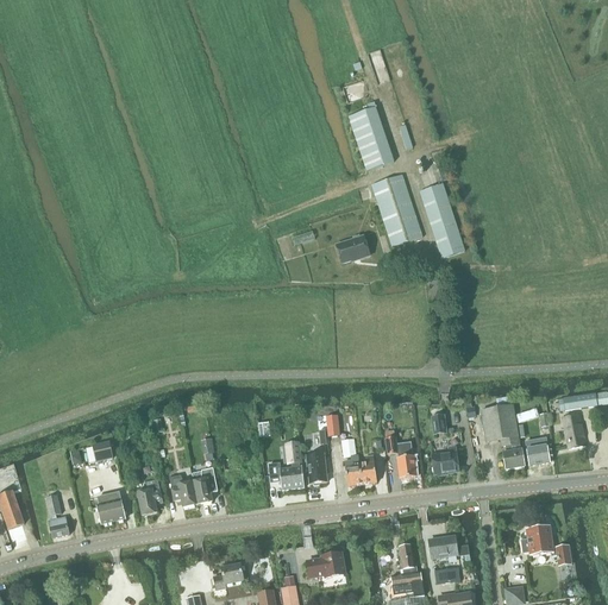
[(348,115),(365,169),(393,161),(375,107),(348,115)]
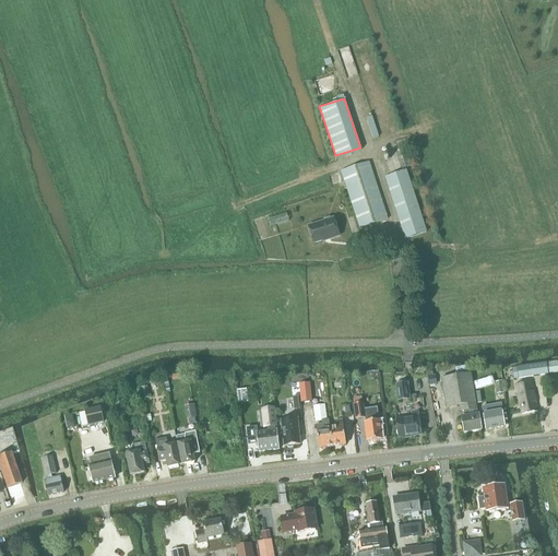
[(371,114),(366,116),(372,135),(378,134),(371,114)]
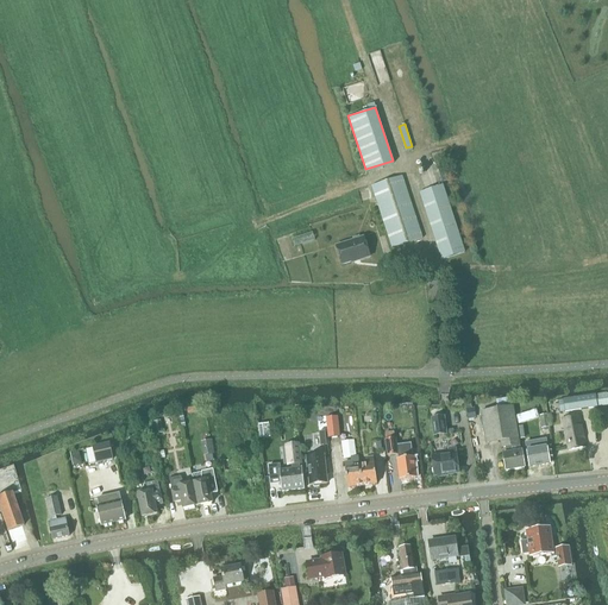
[(392,246),(409,239),(421,235),(401,174),(371,184),(392,246)]
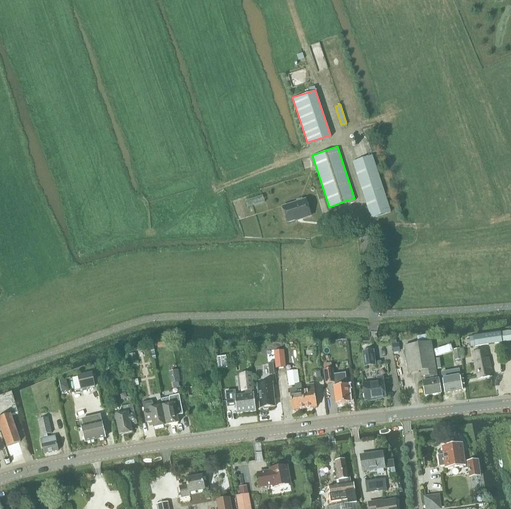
[(370,216),(390,210),(371,154),(352,160),(370,216)]
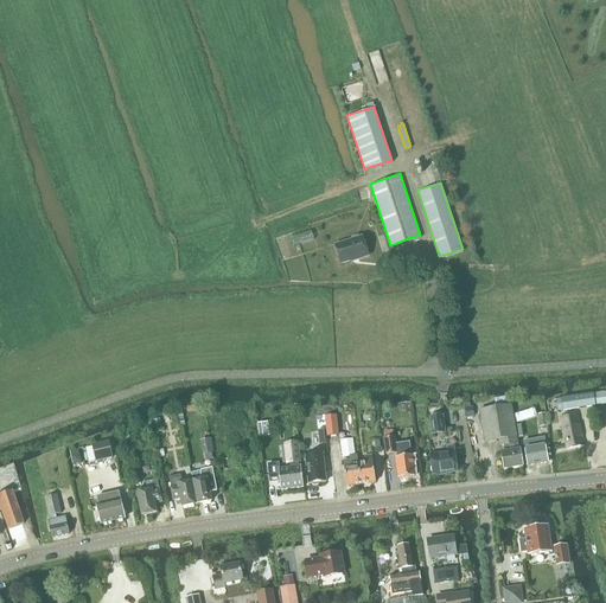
[(340,261),(367,252),(361,233),(335,243),(340,261)]
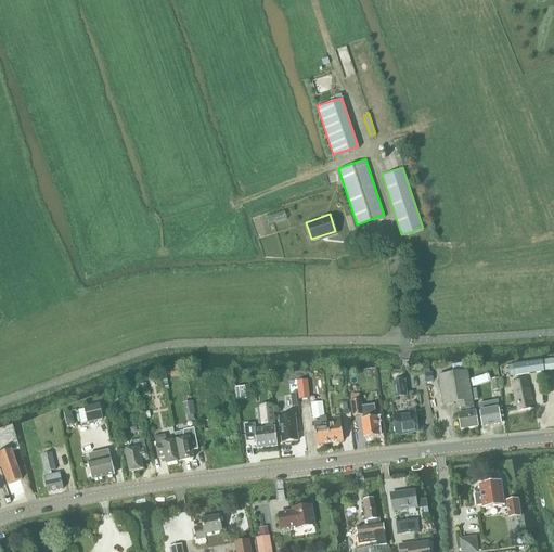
[(541,358),(513,362),(514,374),(543,369),(541,358)]
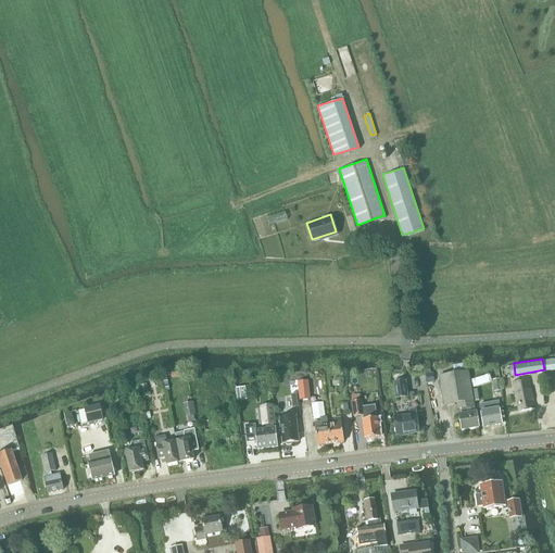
[(429,367),(425,367),(427,380),(434,379),(432,371),(430,371),(429,367)]
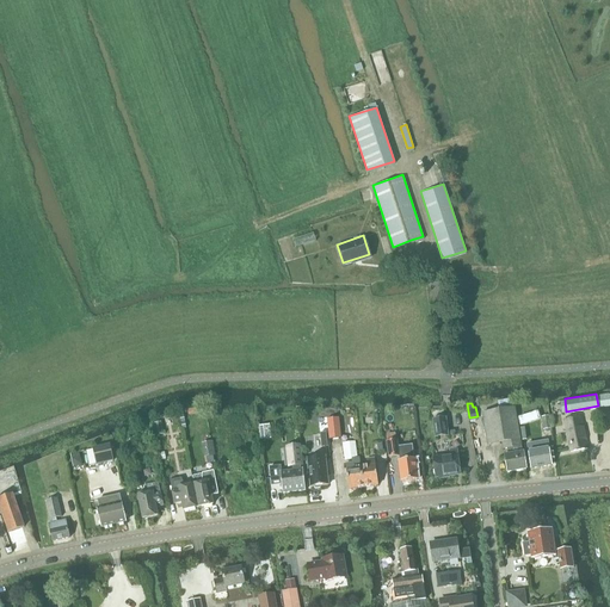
[(521,450),(513,406),(481,410),(487,443),(500,440),(503,447),(506,447),(506,452),(504,452),(506,471),(525,468),(522,450),(521,450)]
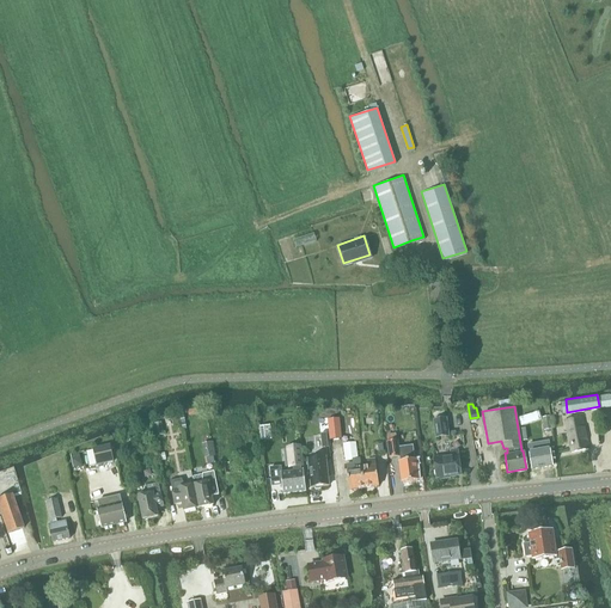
[(433,417),(432,417),(434,436),(450,434),(447,416),(446,416),(445,407),(432,410),(433,417)]
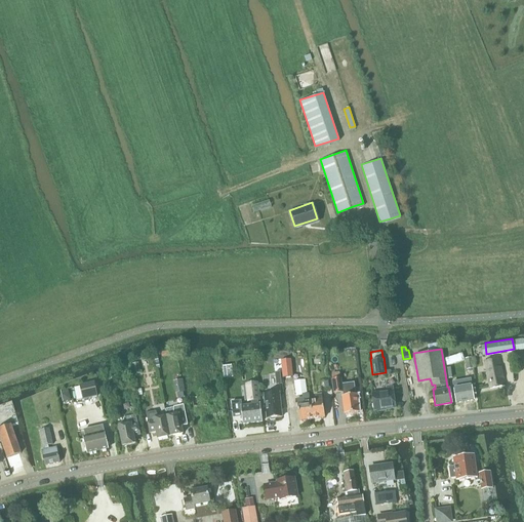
[(460,352),(446,358),(448,362),(462,357),(460,352)]
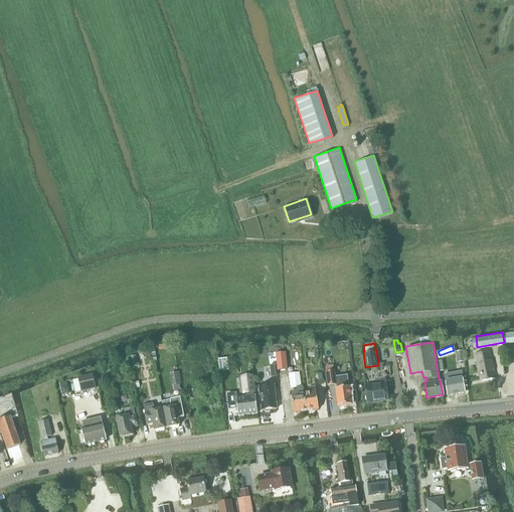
[(489,349),(474,353),(480,378),(495,376),(489,349)]
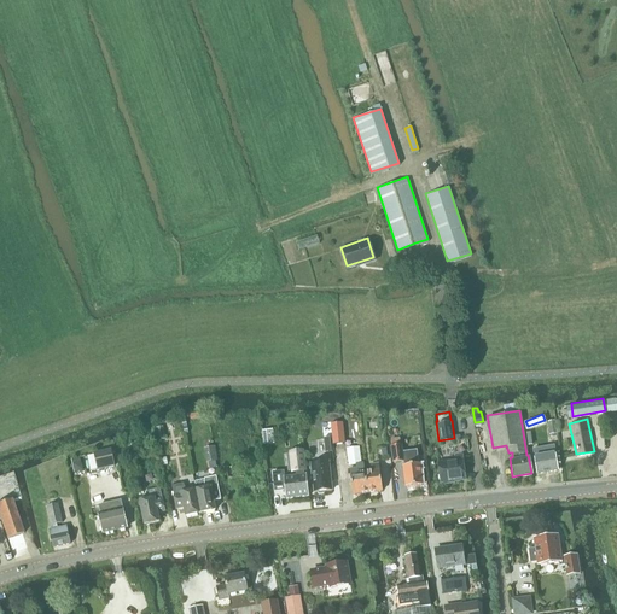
[(162,425),(155,426),(157,438),(164,437),(162,425)]
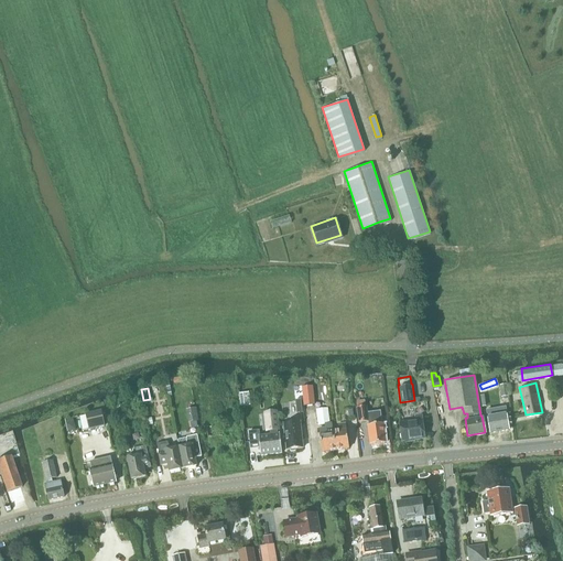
[(366,411),(365,405),(357,406),(359,421),(367,420),(368,423),(368,424),(370,443),(383,441),(379,409),(366,411)]
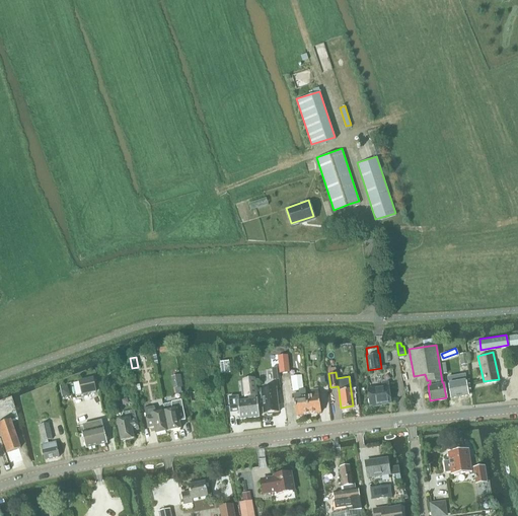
[(464,372),(447,375),(450,396),(467,393),(464,372)]
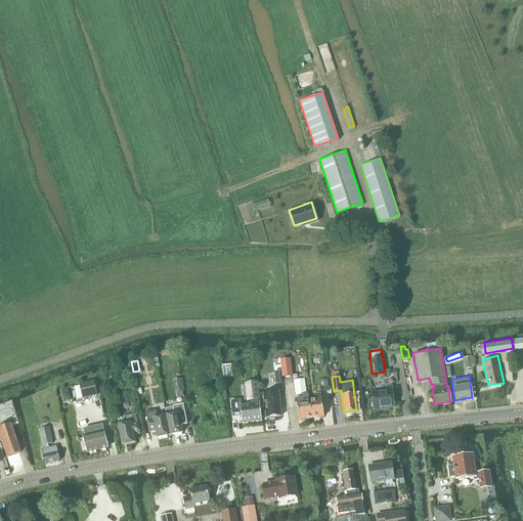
[(181,377),(172,379),(174,387),(182,386),(181,377)]
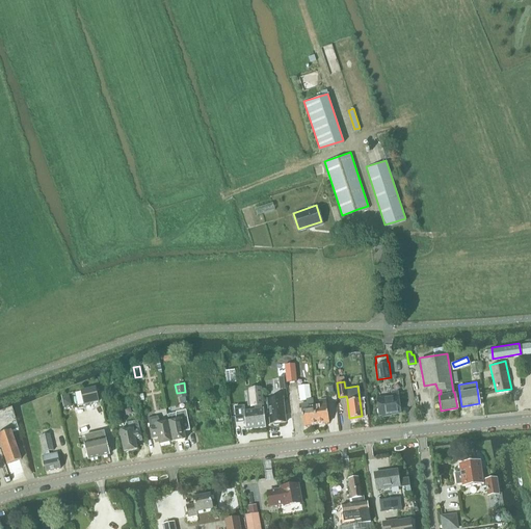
[(309,382),(297,384),(299,399),(307,398),(307,397),(311,397),(309,382)]
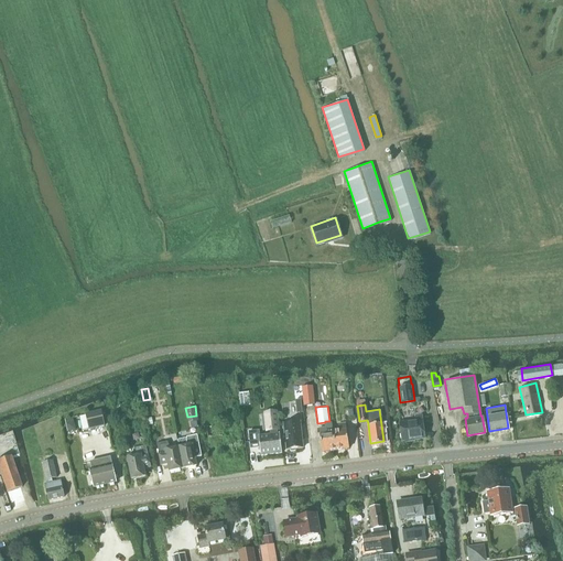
[(101,409),(85,411),(88,427),(105,424),(101,409)]
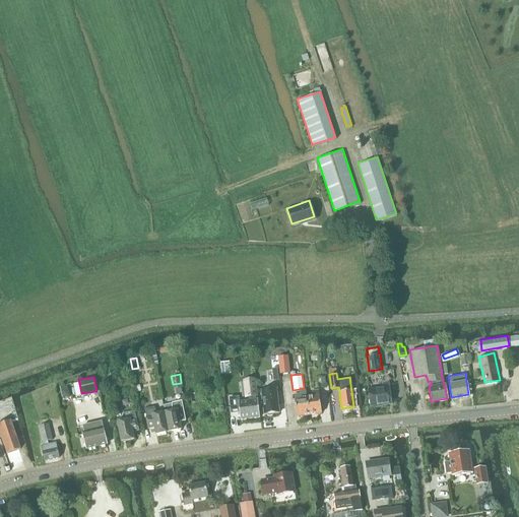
[(257,394),(255,377),(243,379),(245,396),(257,394)]
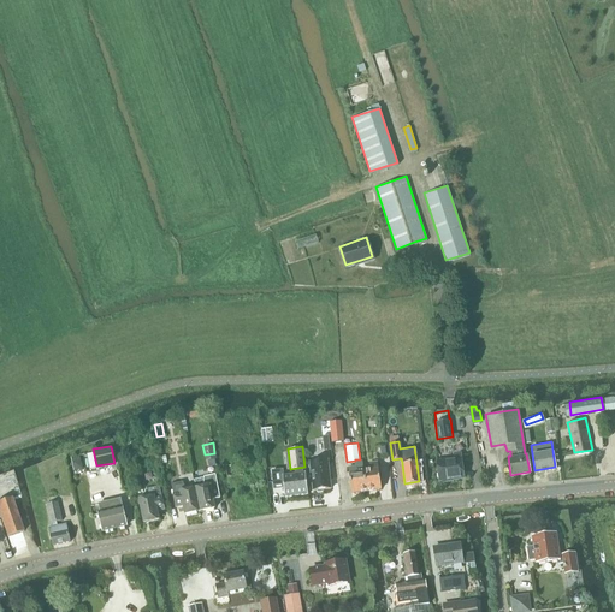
[(438,480),(462,476),(460,451),(453,452),(453,457),(436,458),(438,480)]
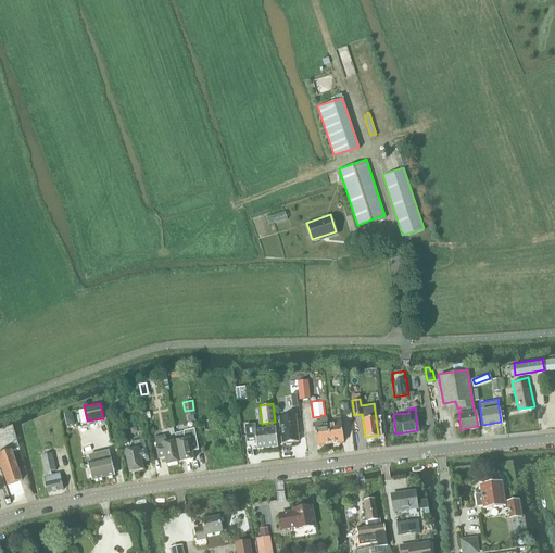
[(291,442),(292,440),(298,440),(294,414),(280,415),(282,441),(285,441),(287,442),(291,442)]
